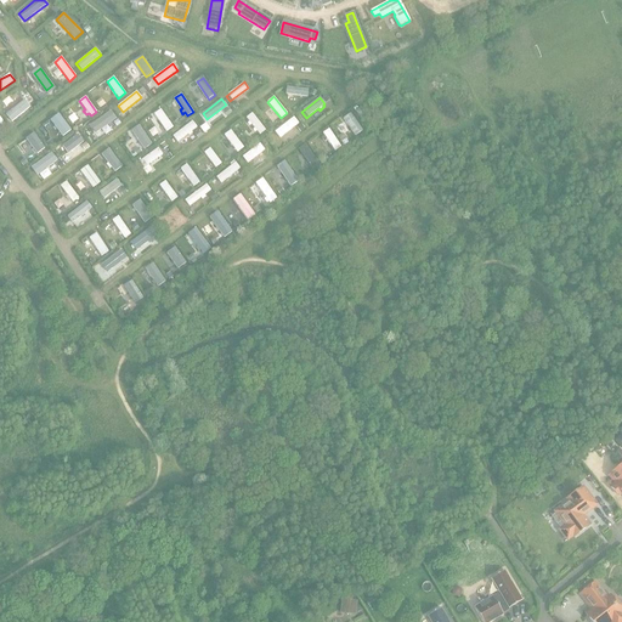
[(12,122),(29,108),(23,101),(12,109),(11,108),(7,112),(9,113),(6,116),(12,122)]
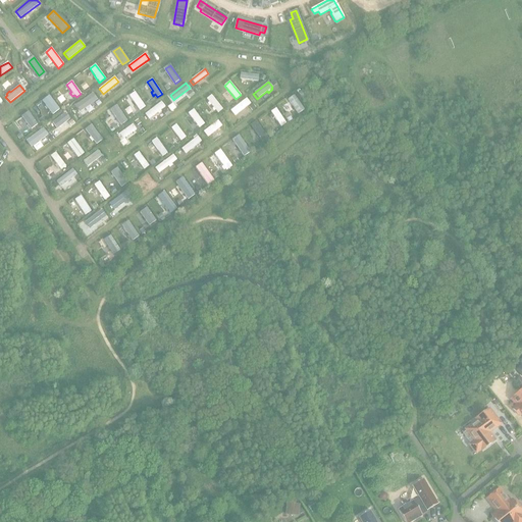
[(145,107),(135,92),(129,96),(140,111),(145,107)]
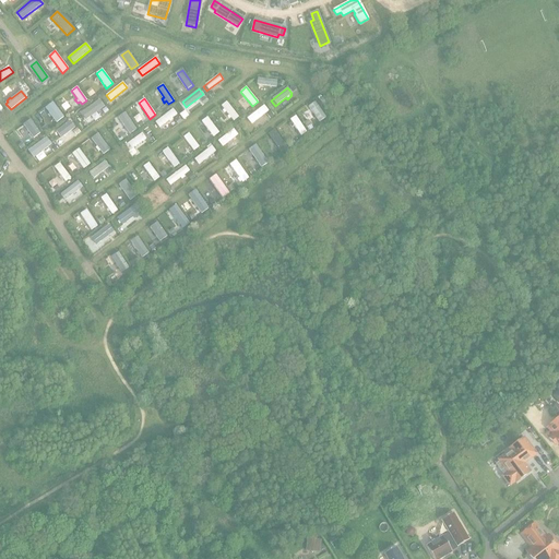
[(238,117),(226,102),(222,106),(234,121),(238,117)]
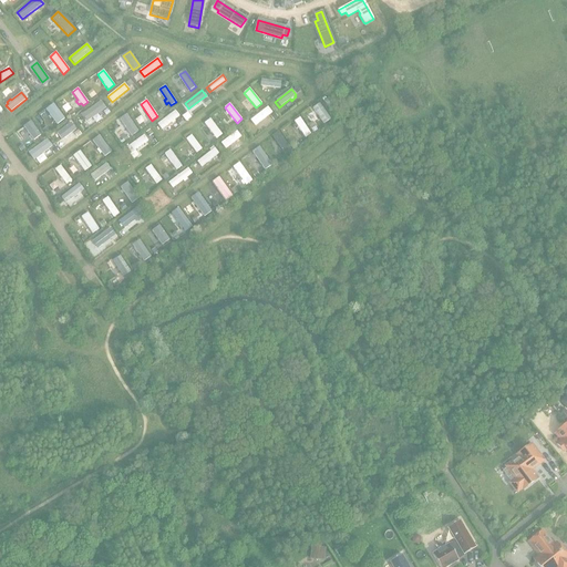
[(95,104),(80,115),(83,121),(94,113),(96,115),(100,112),(99,110),(100,109),(95,104)]
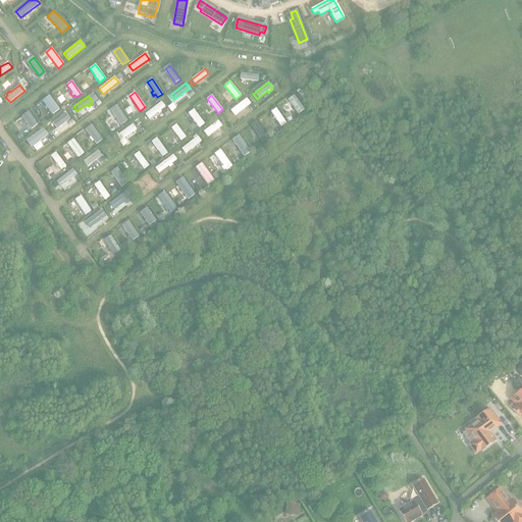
[(304,109),(295,96),(290,99),(294,104),(292,106),(295,110),(296,109),(299,112),(304,109)]
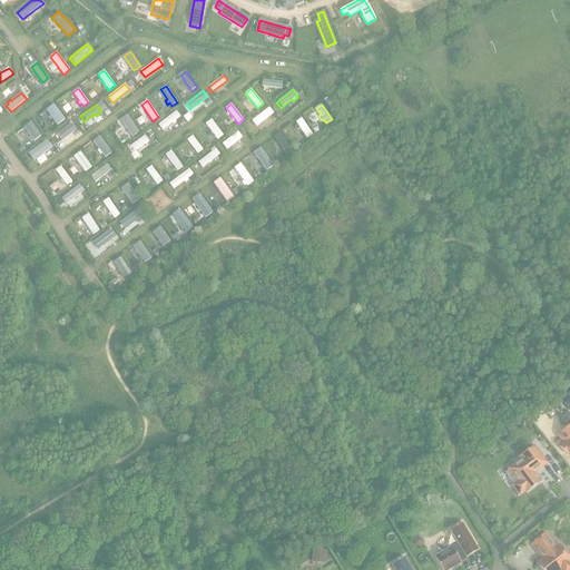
[(65,119),(55,106),(49,110),(59,124),(65,119)]
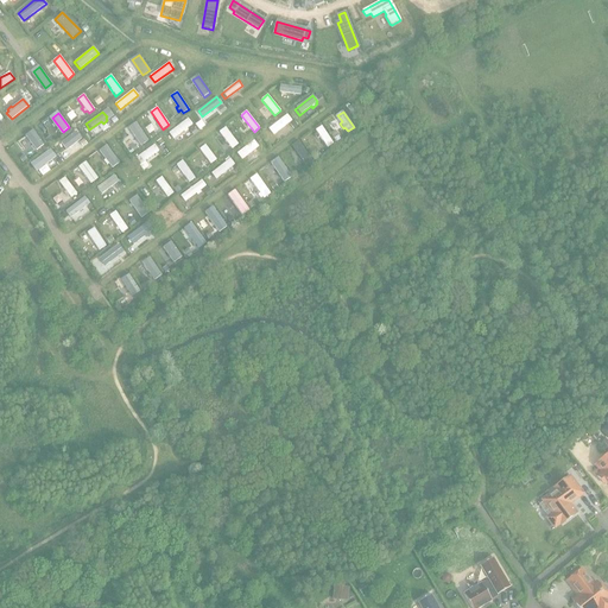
[(292,120),(287,114),(268,128),(273,135),(292,120)]
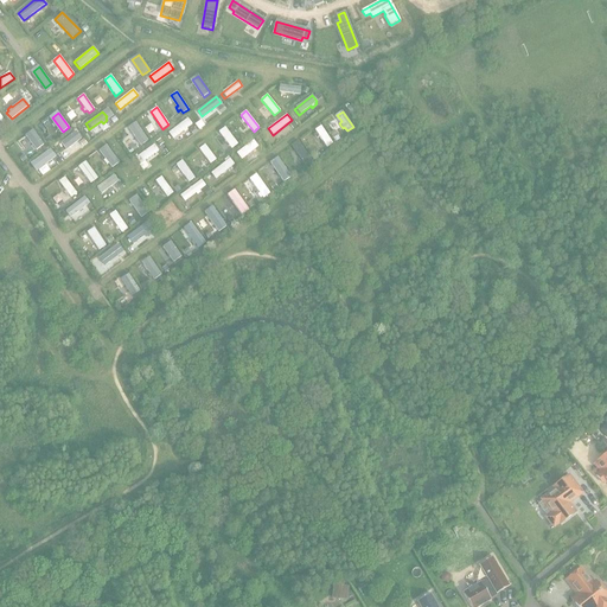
[(187,119),(168,133),(173,139),(192,123),(187,119)]
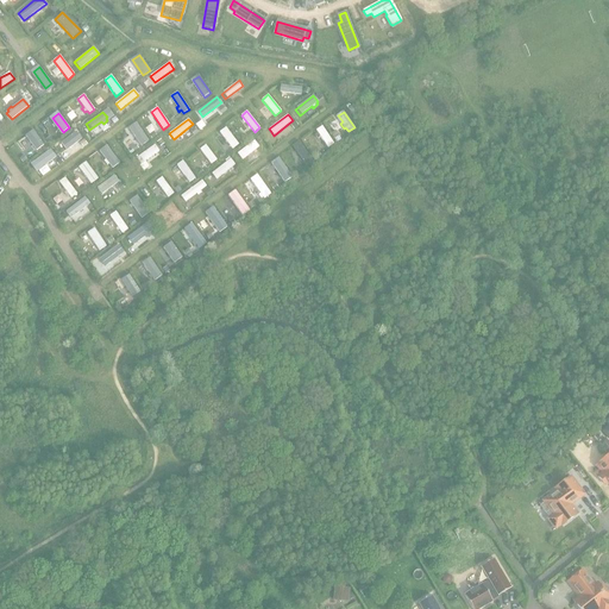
[(149,140),(137,124),(131,129),(136,136),(135,137),(137,140),(138,139),(142,145),(149,140)]
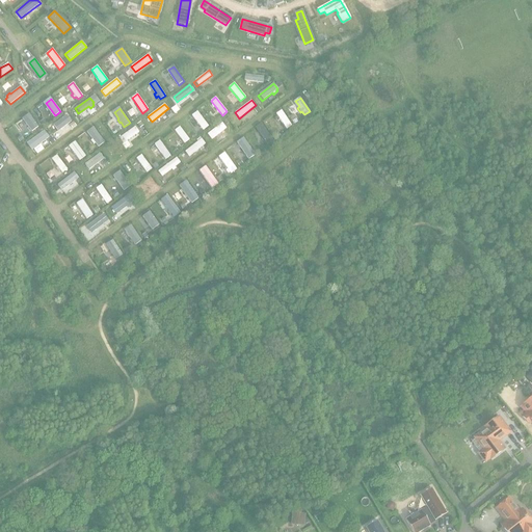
[(208,126),(197,111),(191,115),(203,130),(208,126)]
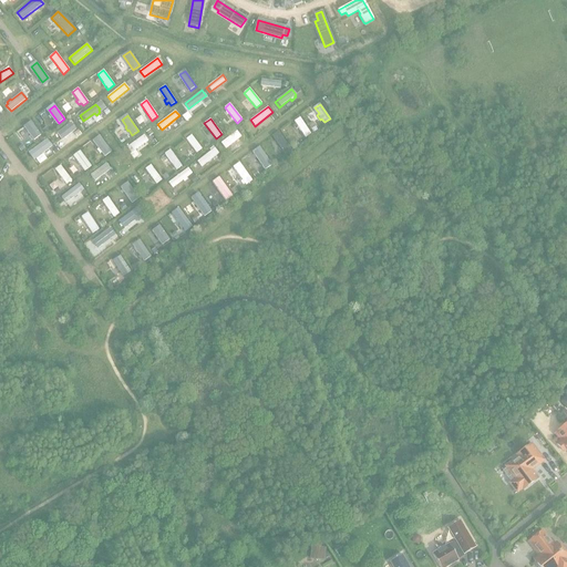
[(310,133),(300,119),(295,123),(305,137),(310,133)]
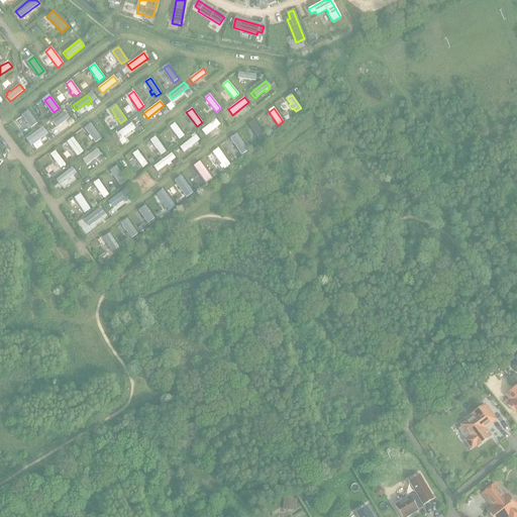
[(53,127),(69,116),(65,111),(49,122),(53,127)]
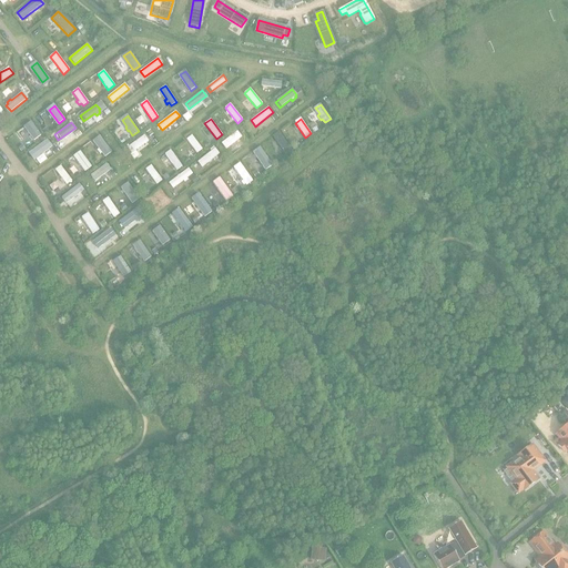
[(41,137),(31,123),(26,127),(36,141),(41,137)]
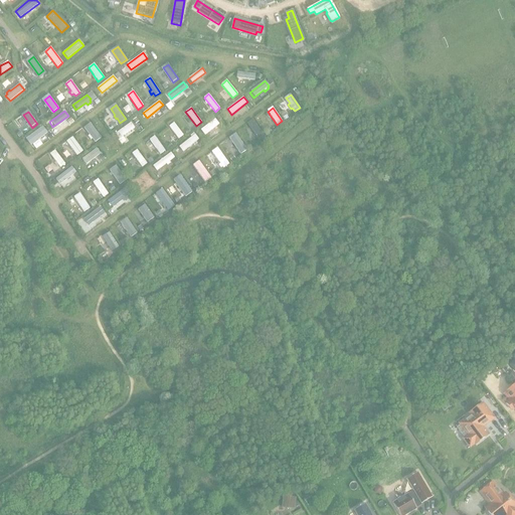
[(219,123),(215,119),(200,131),(203,135),(209,131),(210,133),(215,129),(214,127),(219,123)]
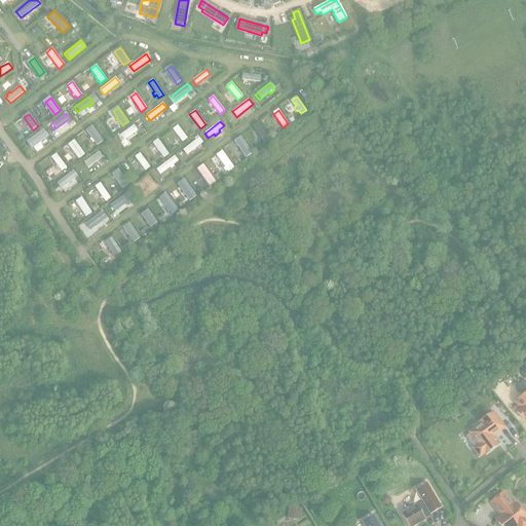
[(271,141),(258,121),(252,125),(265,145),(271,141)]
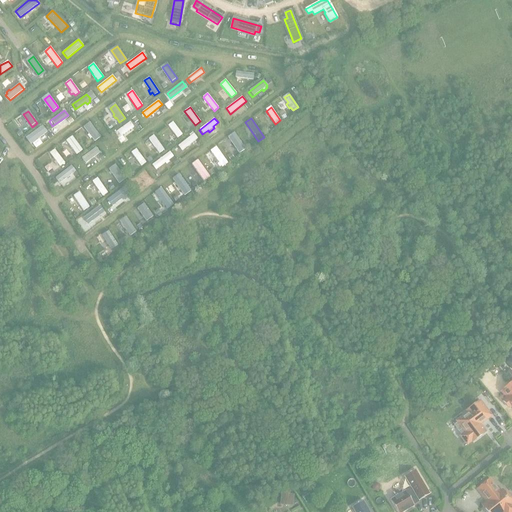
[(130,122),(114,133),(118,138),(127,132),(129,133),(132,131),(131,129),(134,127),(130,122)]
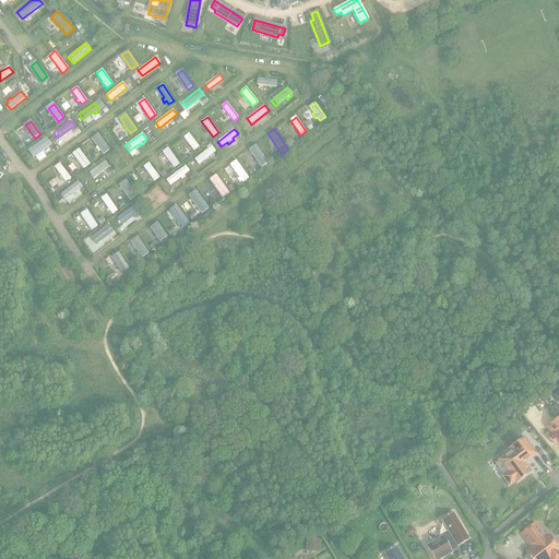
[(199,146),(188,133),(183,137),(190,145),(188,147),(190,151),(192,150),(193,151),(199,146)]
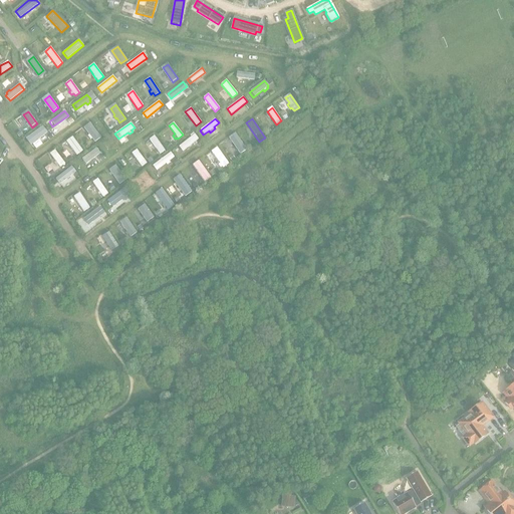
[(100,138),(90,124),(85,127),(95,142),(100,138)]
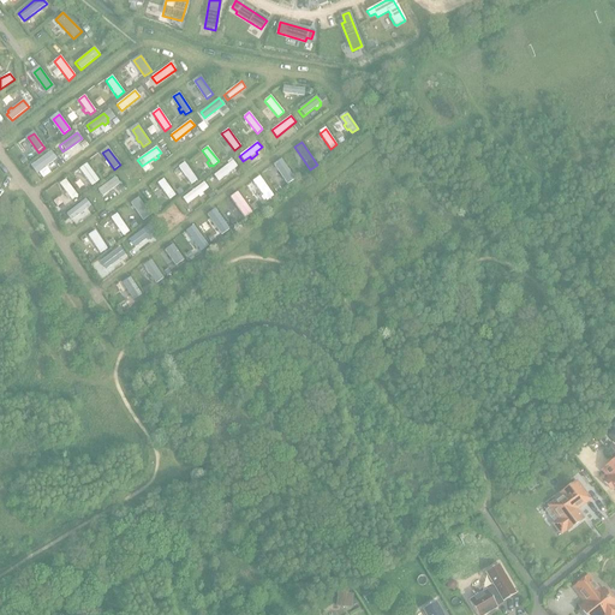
[(49,151),(33,165),(36,171),(42,167),(43,168),(47,166),(46,165),(54,159),(49,151)]
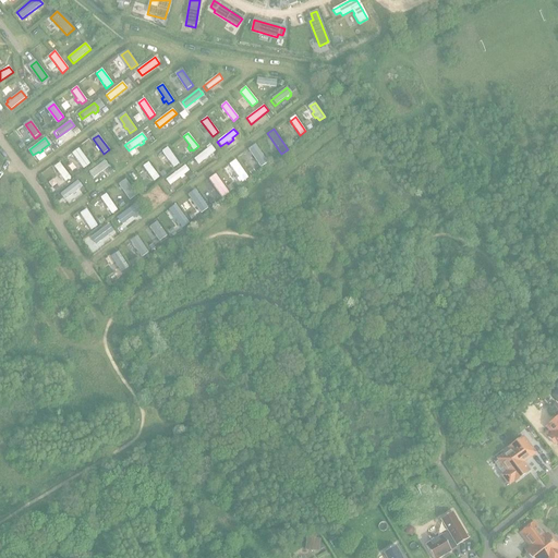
[(215,150),(211,146),(194,159),(197,165),(208,156),(210,158),(214,156),(213,154),(215,150)]
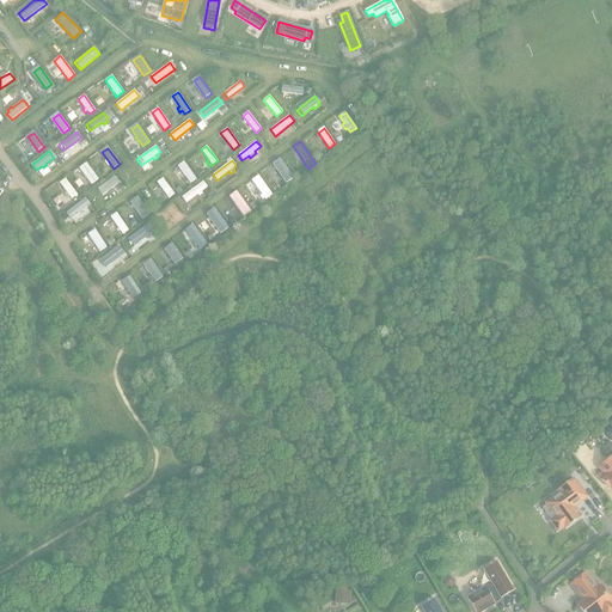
[(177,166),(190,183),(196,179),(183,161),(177,166)]
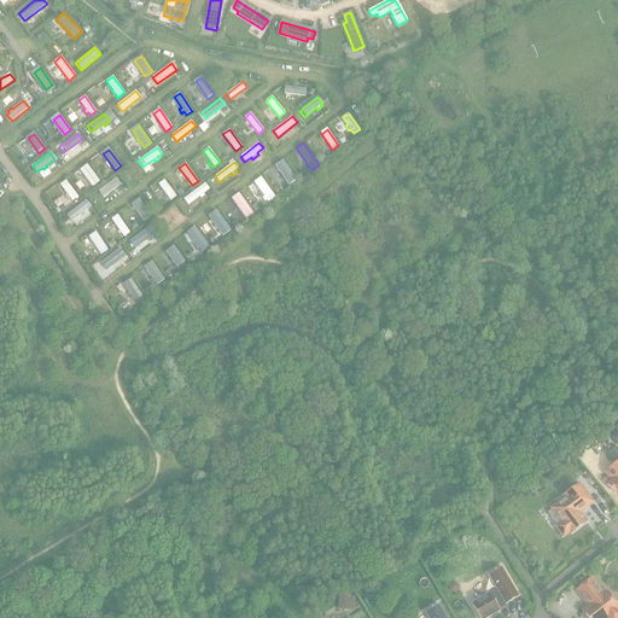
[(295,180),(283,163),(277,167),(281,174),(279,175),(283,180),(285,179),(289,184),(295,180)]
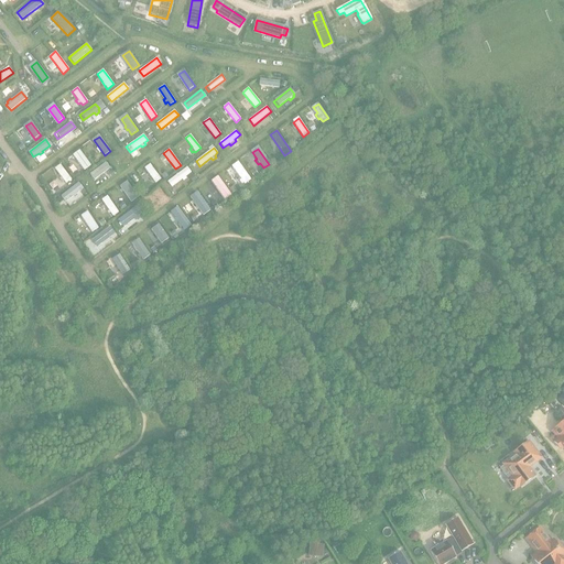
[(90,165),(79,150),(73,154),(84,171),(90,165)]
